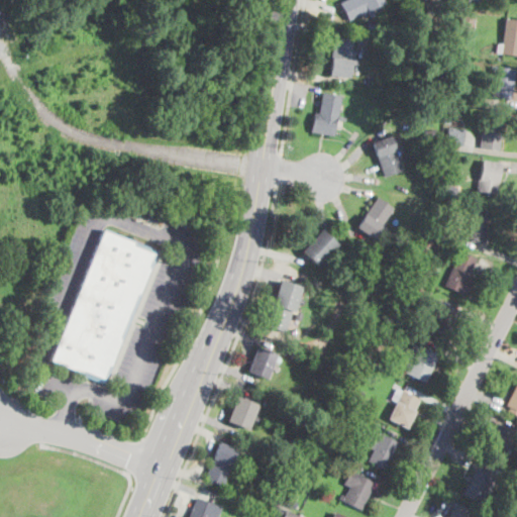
[(371,8),(373,13),(374,15),(370,17),(367,11),(348,20),(339,3),(344,0),(381,0),(383,2),(371,8)]
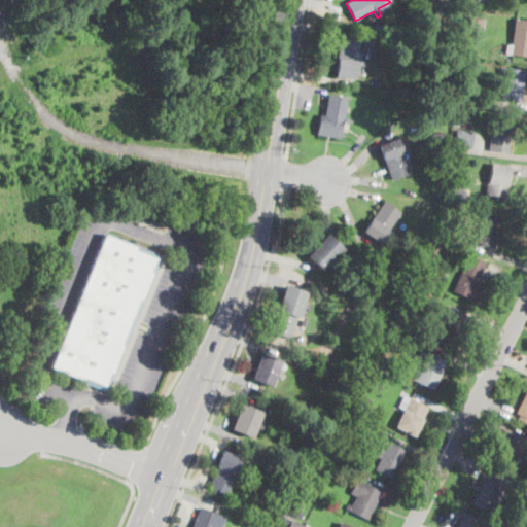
[(482,18),(480,33),(467,32),(468,16),(482,18)]
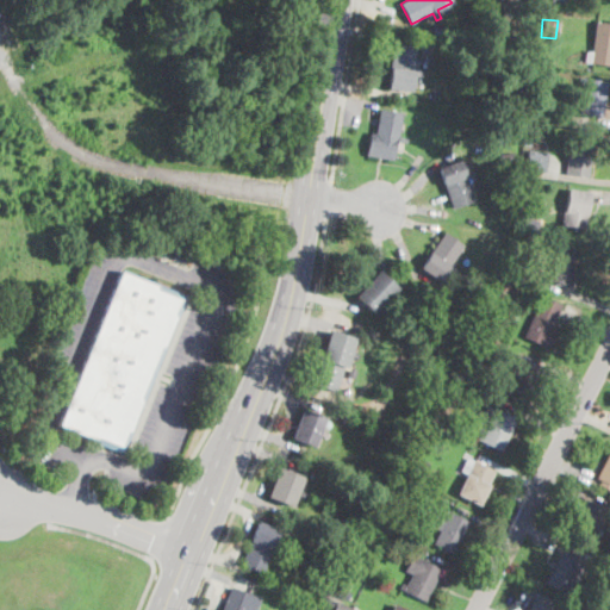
[(609,23),(609,64),(584,63),(585,51),(592,53),(596,22),(609,23)]
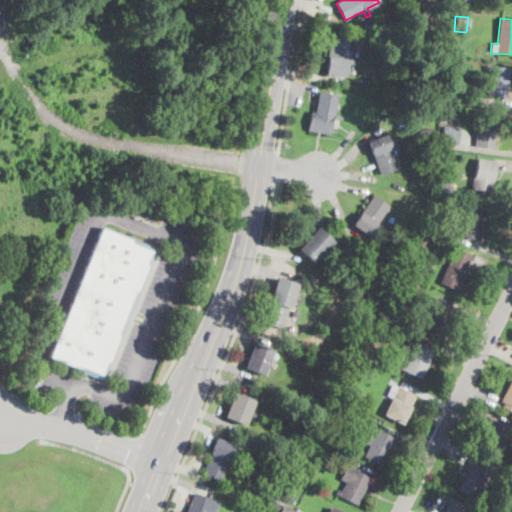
[(371,28),(363,30),(362,24),(370,22),(371,28)]
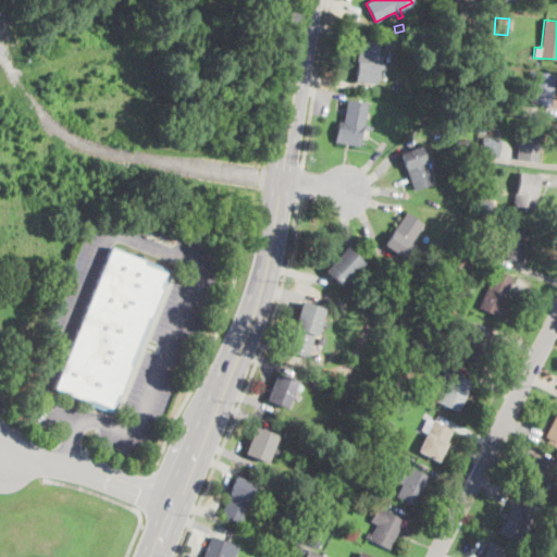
[(374,82),(374,84),(353,82),(354,81),(359,39),(380,42),(374,82)]
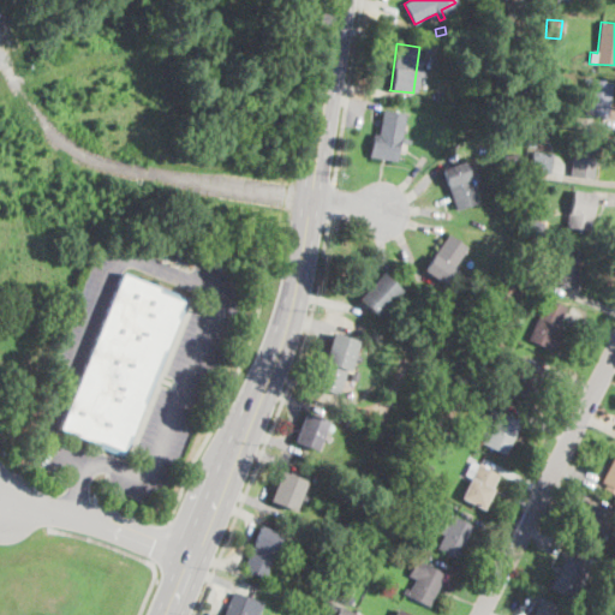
[(605,121),(583,119),(587,79),(610,83),(605,121)]
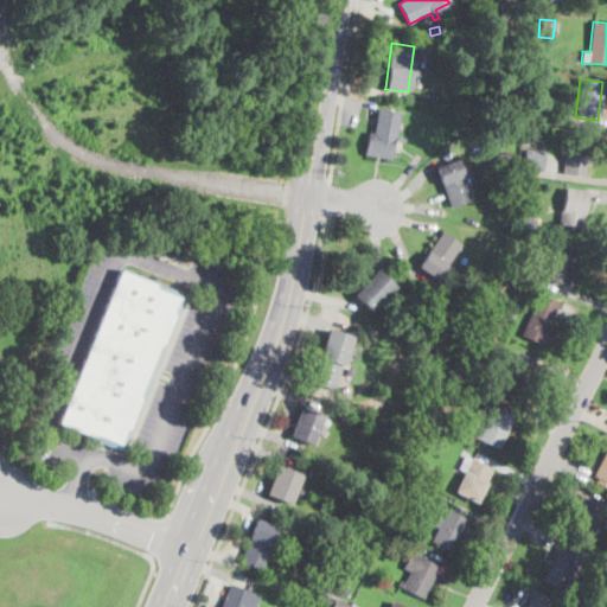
[(400,114),(391,159),(365,154),(368,132),(374,133),(377,109),(400,113),(400,114)]
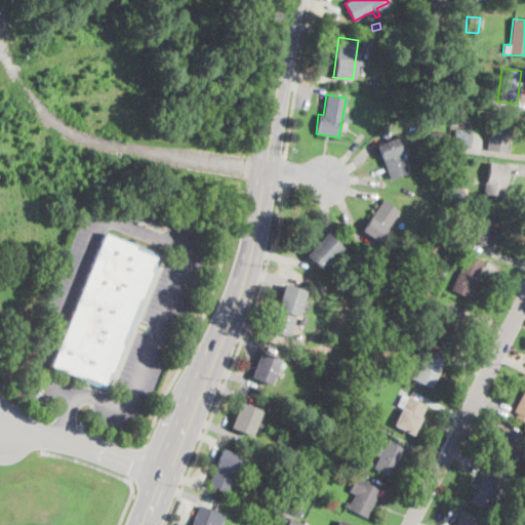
[(506,153),(486,151),(489,119),(509,121),(506,153)]
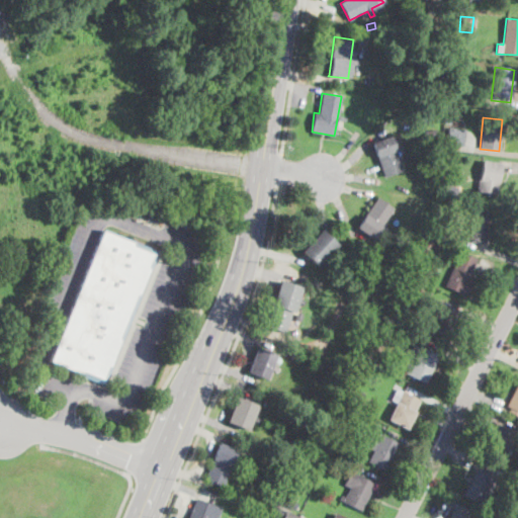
[(438,135),(425,137),(424,130),(437,127),(438,135)]
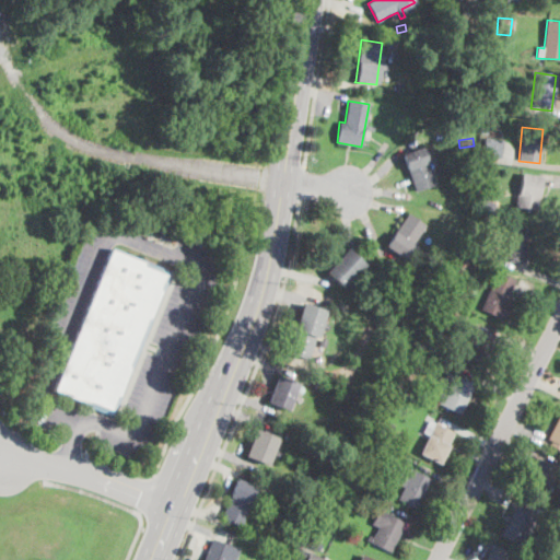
[(502,142),(501,158),(482,156),(485,138),(502,139),(502,142)]
